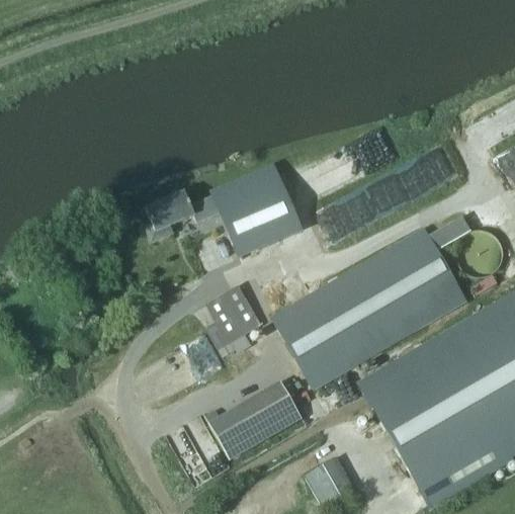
[(153,222),(146,225),(153,242),(175,233),(172,225),(195,215),(199,223),(225,212),(243,255),(302,231),(275,168),(216,193),(217,194),(192,204),(187,191),(148,208),(153,222)]
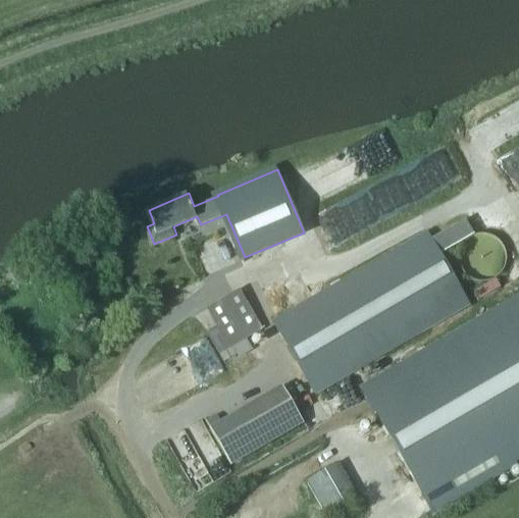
[(438,231),(446,249),(478,236),(471,219),(438,231)]
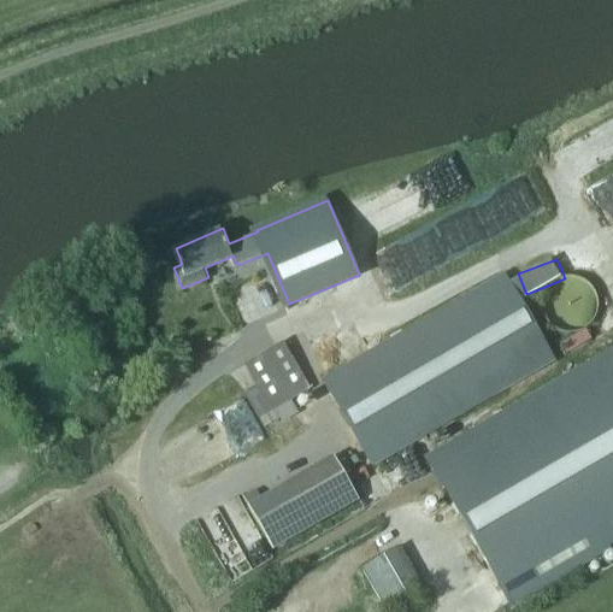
[(324,377),(373,463),(556,357),(506,271),(324,377)]
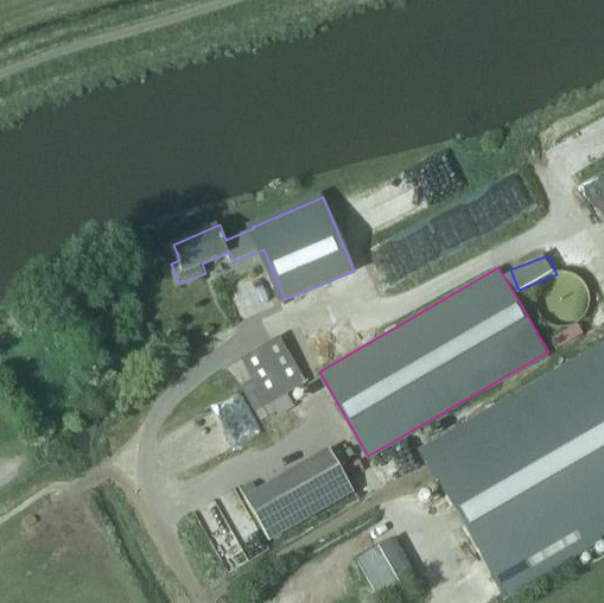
[(256,411),(272,402),(307,382),(281,336),(245,356),(256,376),(241,386),(256,411)]
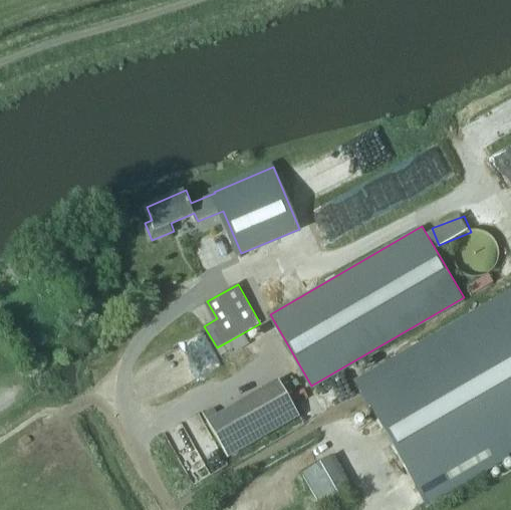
[(510,292),(357,381),(428,503),(509,455),(506,450),(510,447),(510,292)]
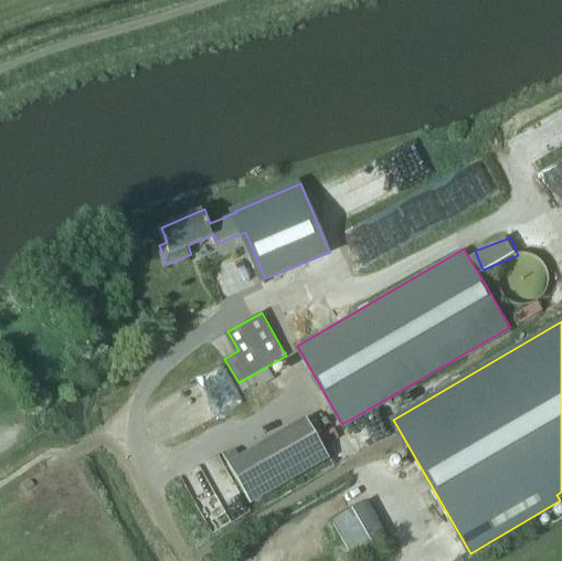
[(103,339),(115,331),(109,323),(97,330),(103,339)]
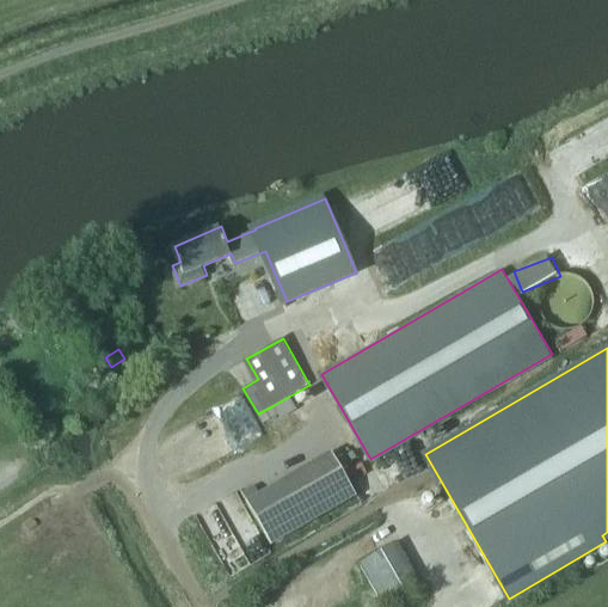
[(247,498),(272,543),(357,492),(332,449),(260,491),(256,484),(244,490),(247,498)]
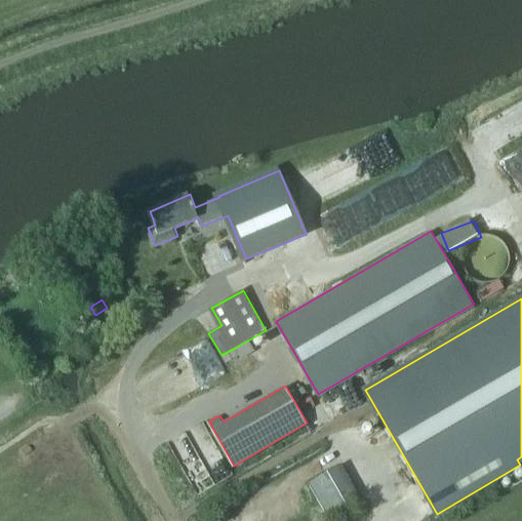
[(348,464),(314,479),(331,518),(365,503),(348,464)]
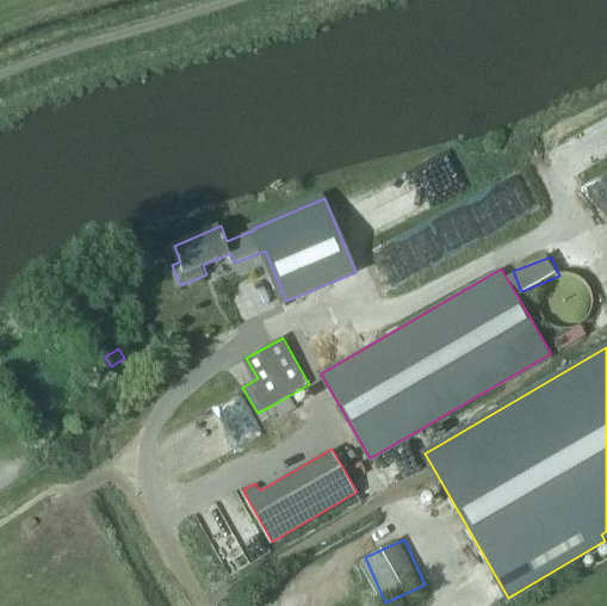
[(271,603),(271,605),(301,605),(297,594),(271,603)]
